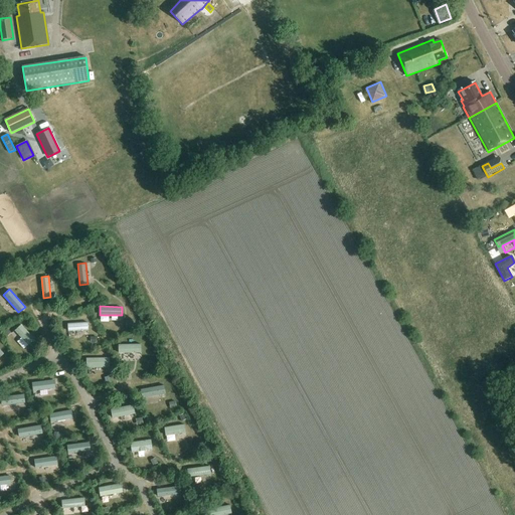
[(88,322),(67,323),(68,330),(89,329),(88,322)]
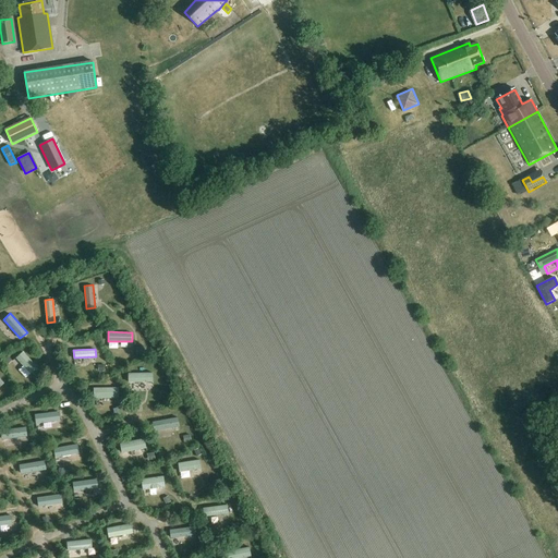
[(38,367),(23,351),(15,358),(31,374),(38,367)]
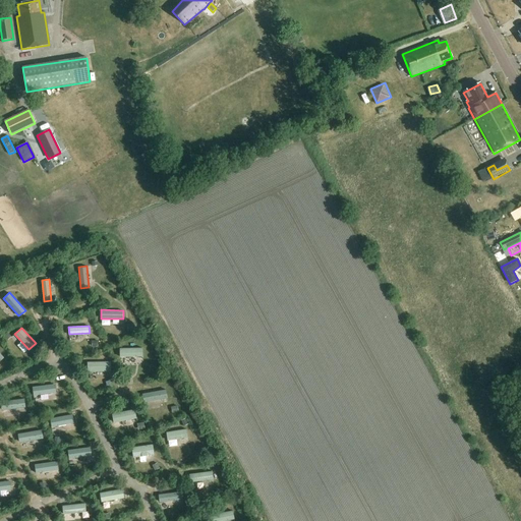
[(142,347),(120,348),(120,356),(142,356),(142,347)]
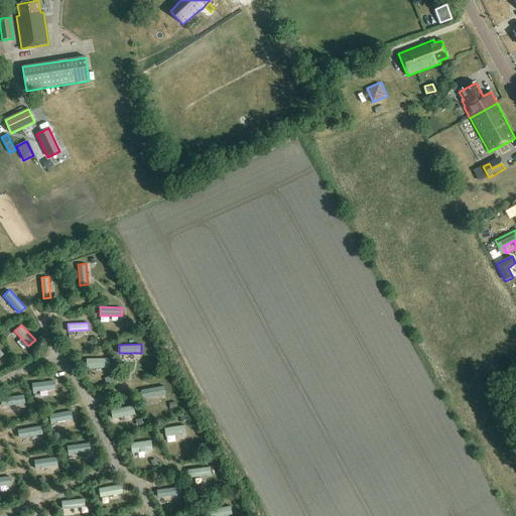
[(110,358),(87,358),(87,368),(110,368),(110,358)]
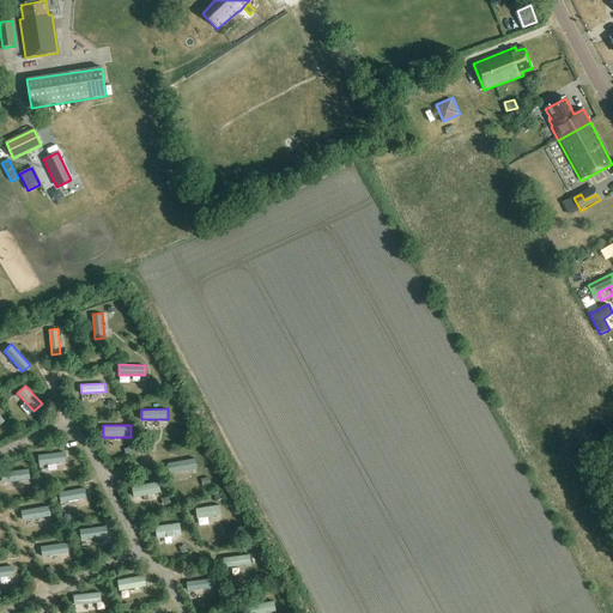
[(132,447),(125,449),(127,456),(134,454),(132,447)]
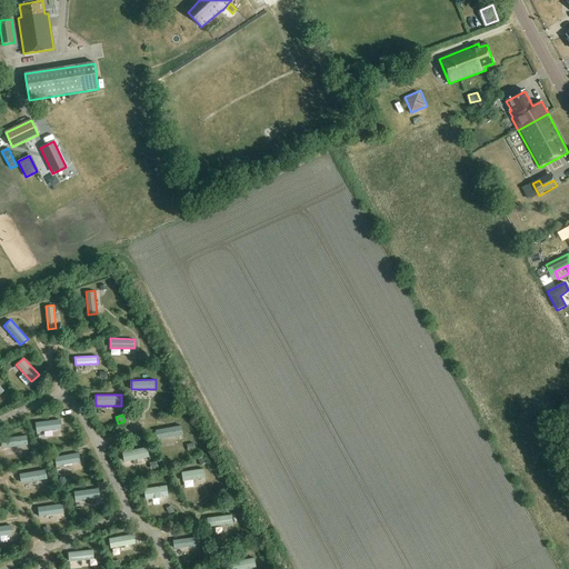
[(60,419),(36,422),(37,431),(61,428),(60,419)]
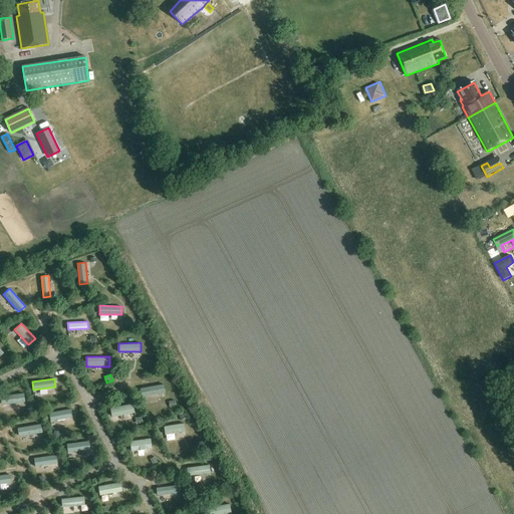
[(165,383),(141,388),(142,396),(166,392),(165,383)]
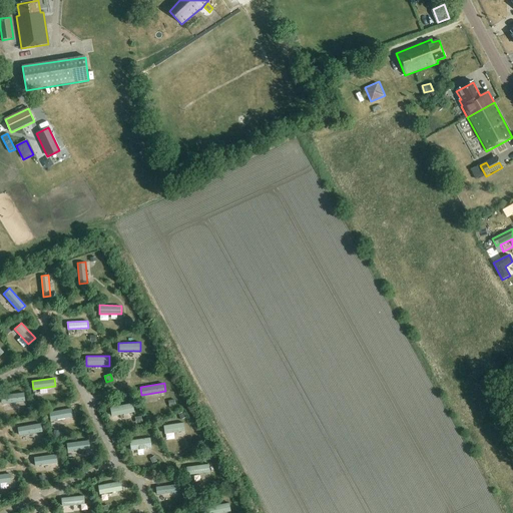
[(24,392),(0,394),(0,395),(1,404),(25,401),(24,392)]
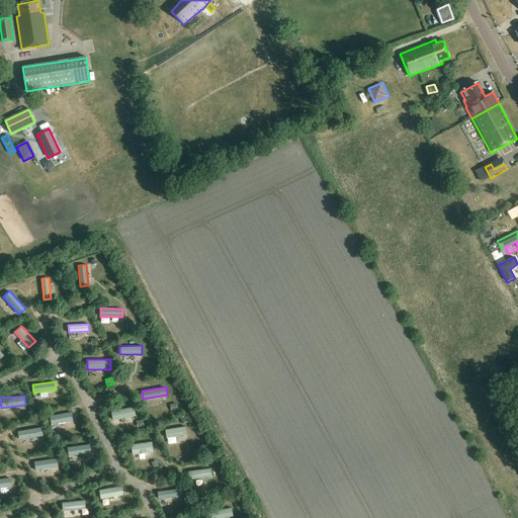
[(38,402),(32,406),(37,412),(44,408),(38,402)]
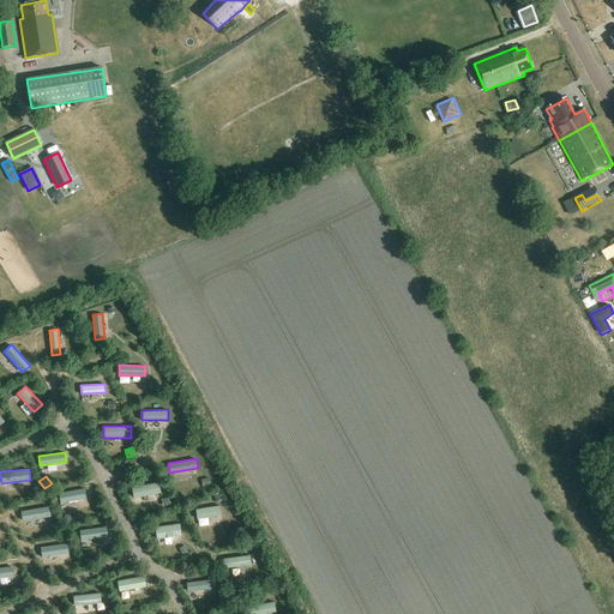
[(162,493),(160,482),(132,487),(133,498),(162,493)]
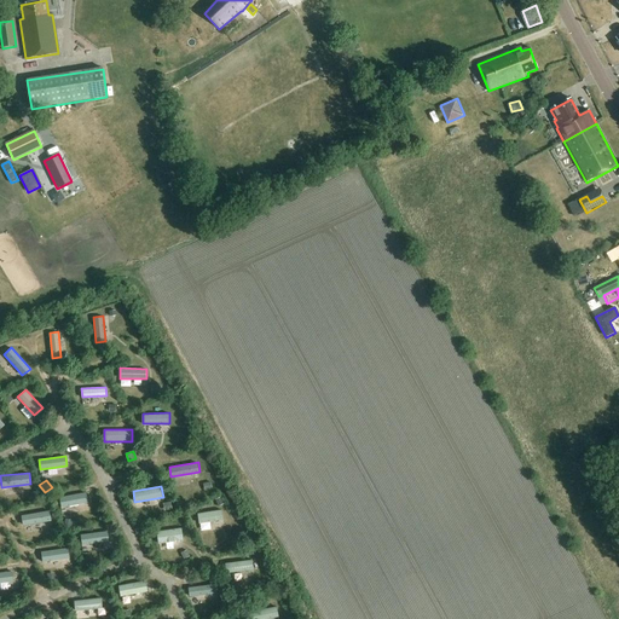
[(86,492),(59,497),(61,507),(88,502),(86,492)]
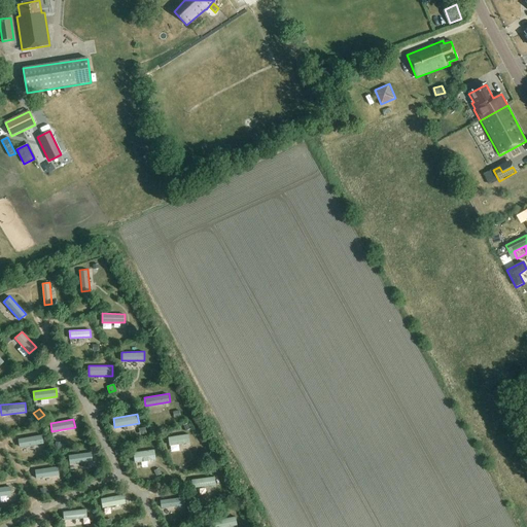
[(189,433),(168,436),(170,446),(190,443),(189,433)]
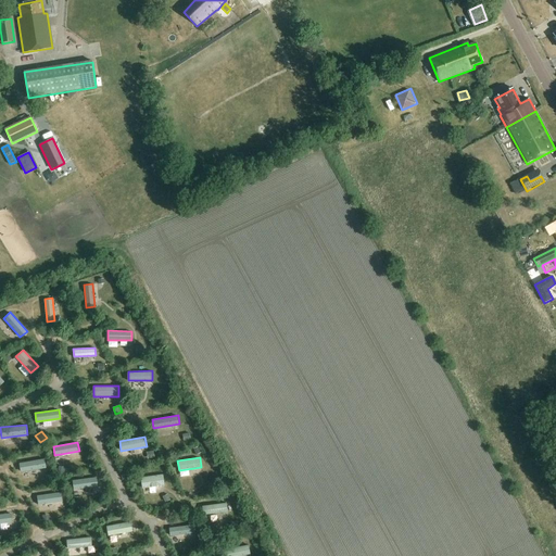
[(45,458),(19,463),(21,471),(46,468),(45,458)]
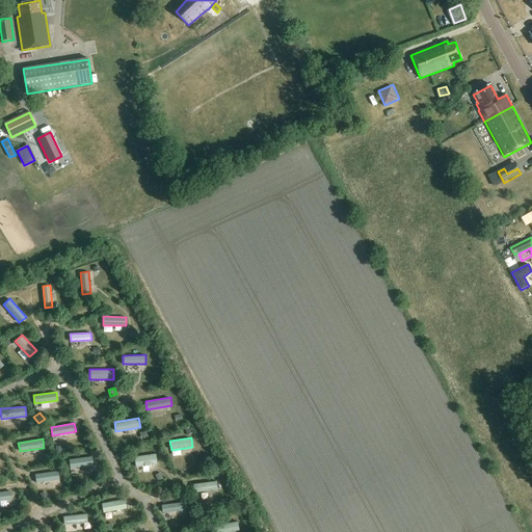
[(156,453),(135,456),(136,467),(158,463),(156,453)]
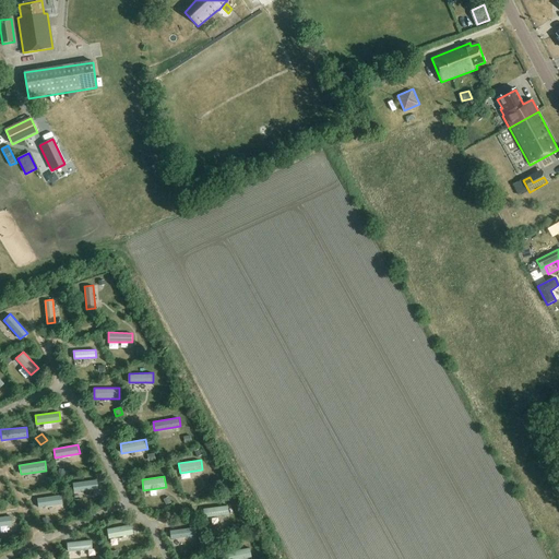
[(97,479),(72,483),(73,491),(98,488),(97,479)]
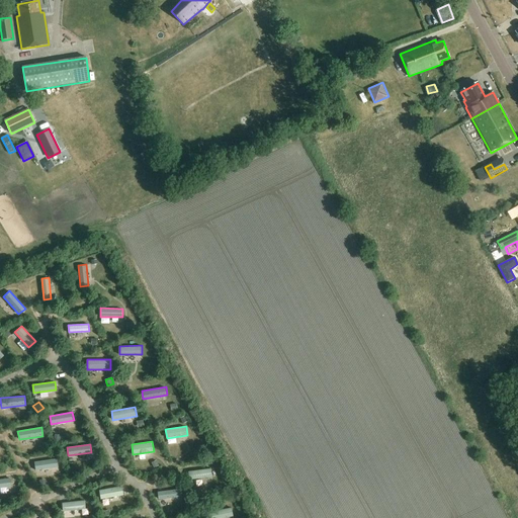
[(57,458),(34,461),(35,469),(58,466),(57,458)]
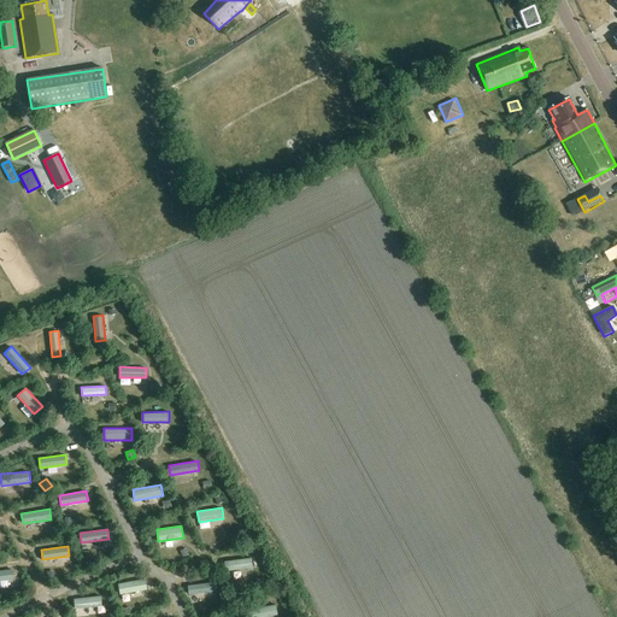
[(187,547),(180,550),(183,557),(191,553),(187,547)]
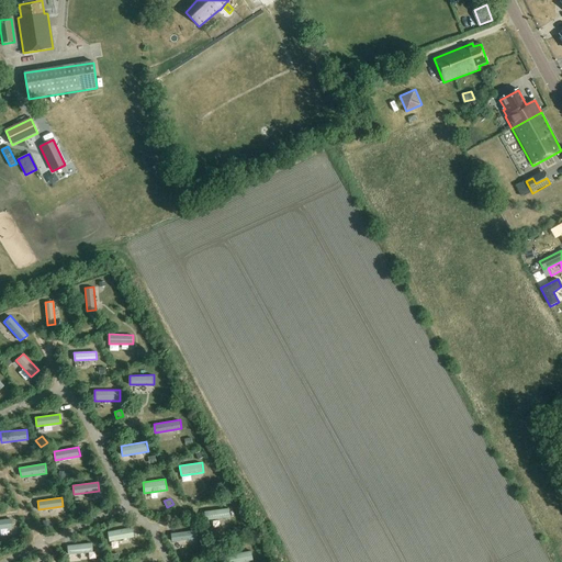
[(228,508),(204,510),(205,520),(229,517),(228,508)]
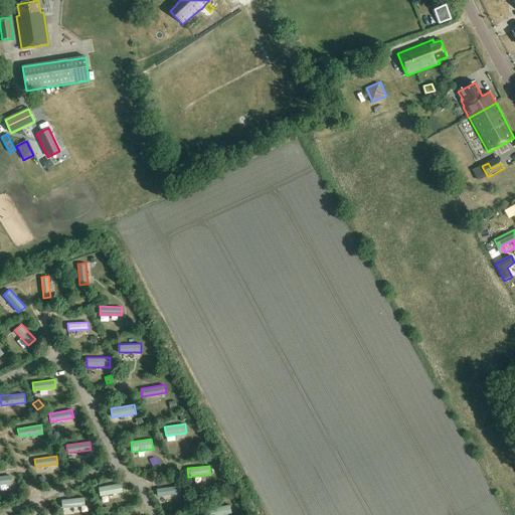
[(10,475),(0,476),(0,485),(11,484),(10,475)]
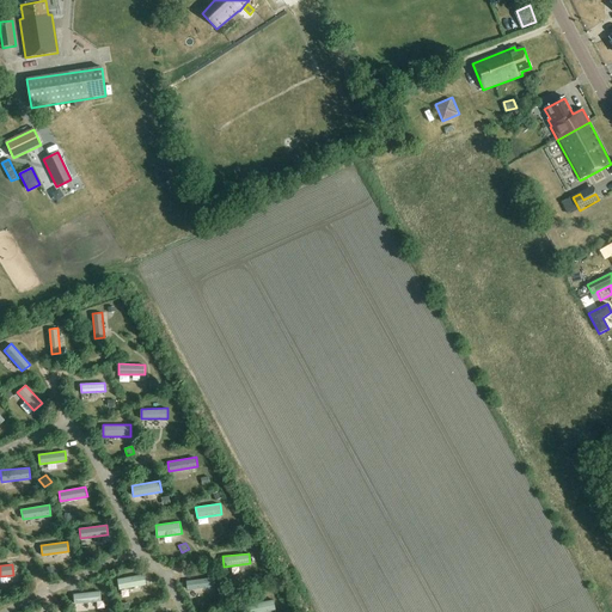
[(145,574),(117,579),(118,589),(146,585),(145,574)]
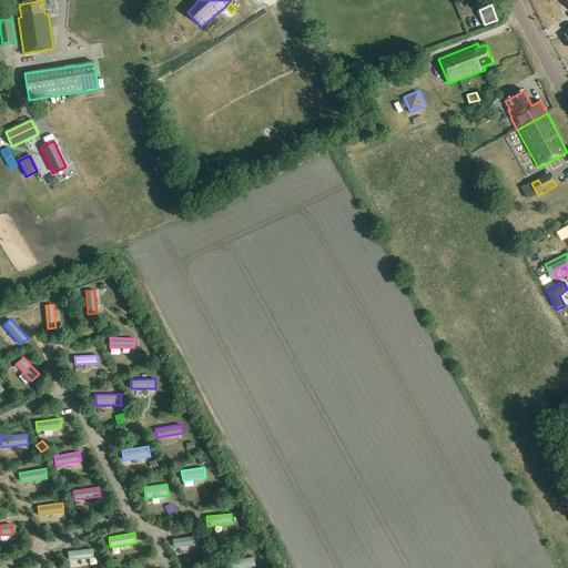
[(198,536),(173,539),(173,547),(199,545),(198,536)]
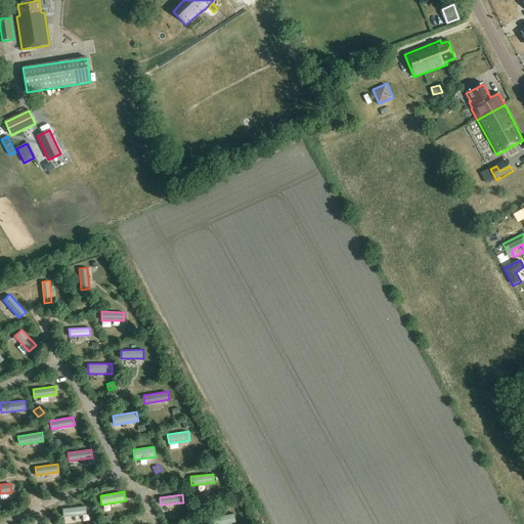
[(86,506),(62,509),(63,517),(87,515),(86,506)]
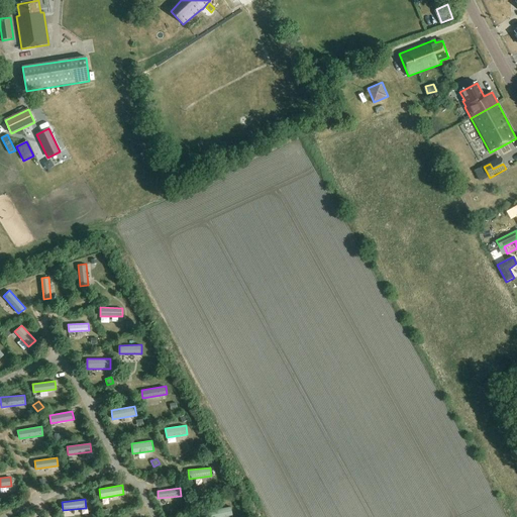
[(231,507),(208,511),(209,516),(220,516),(233,515),(231,507)]
